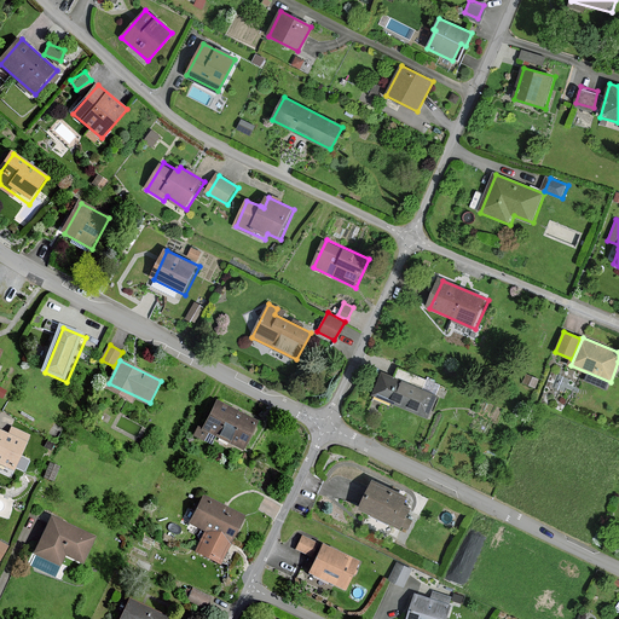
[(374,395),(428,417),(437,395),(382,374),(374,395)]
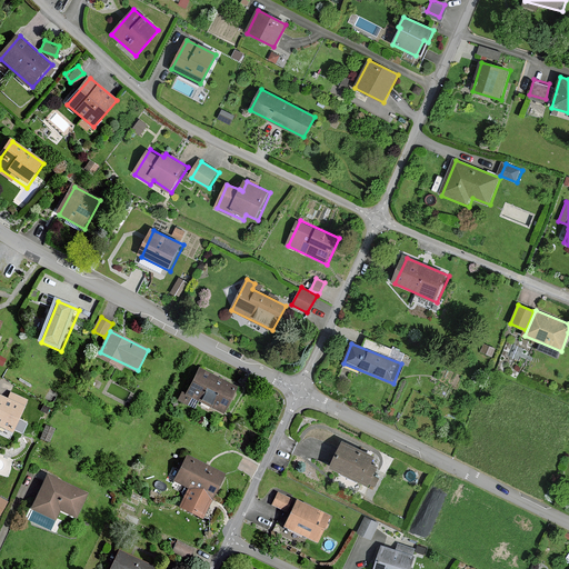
[(200,372),(188,396),(225,415),(237,391),(200,372)]
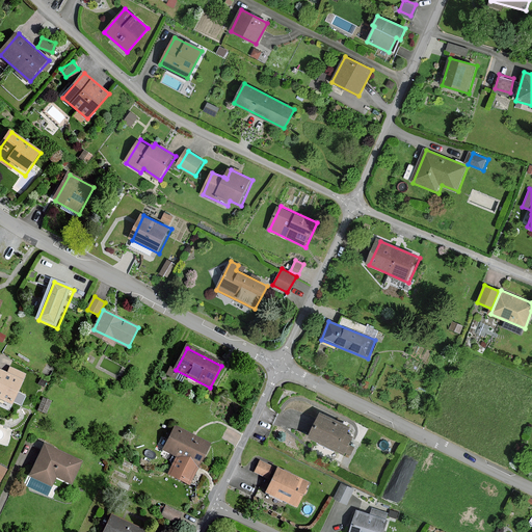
[(0,370),(0,399),(11,404),(25,374),(9,367),(6,373),(0,370)]
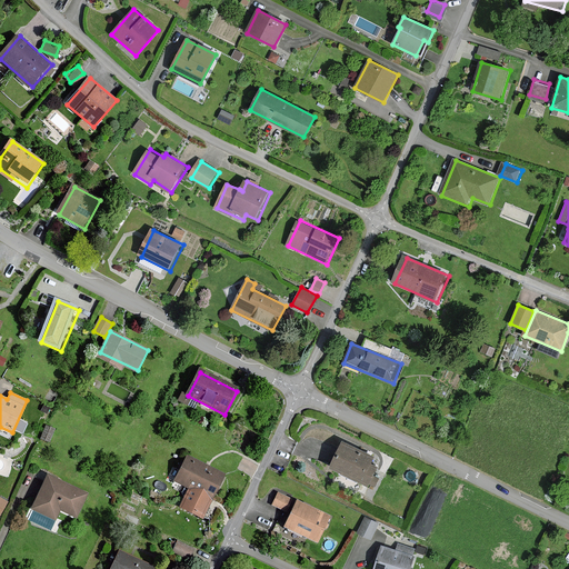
[(372,457),(342,442),(331,467),(373,487),(377,478),(372,476),(377,468),(369,465),(372,457)]
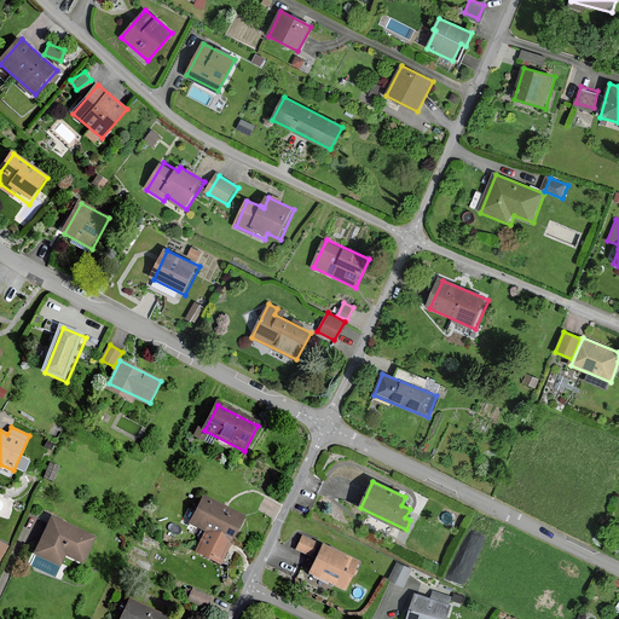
[(243,515),(204,497),(191,522),(208,531),(198,551),(221,562),(230,544),(243,515)]
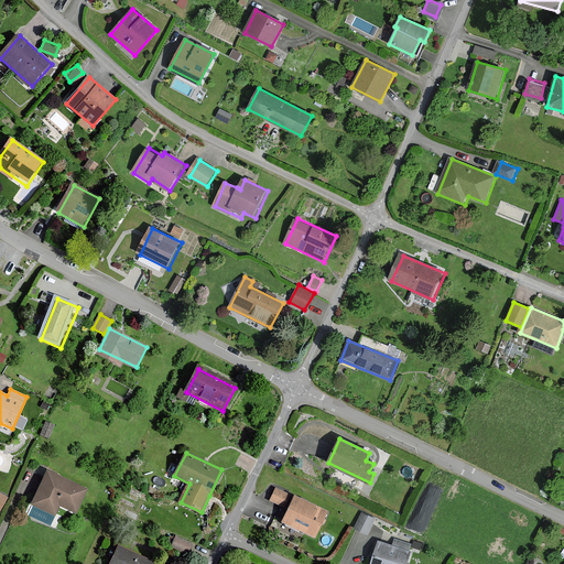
[(47,470),(32,505),(34,506),(55,514),(60,505),(76,512),(87,489),(47,470)]
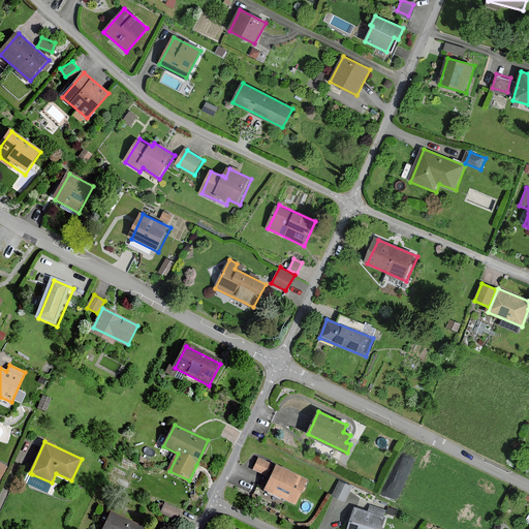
[(273,465),(259,459),(254,470),(268,476),(273,465)]
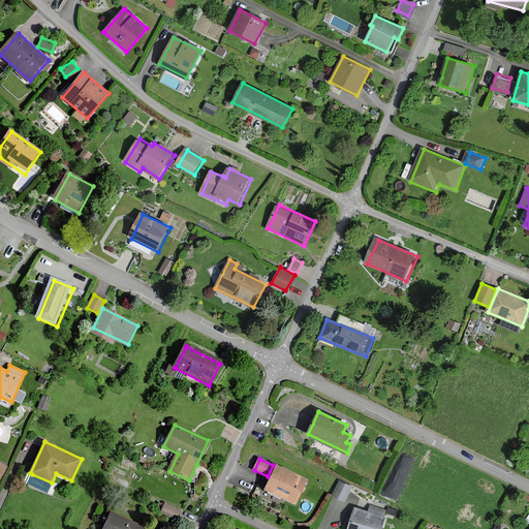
[(8,466),(0,461),(0,480),(1,481),(8,466)]
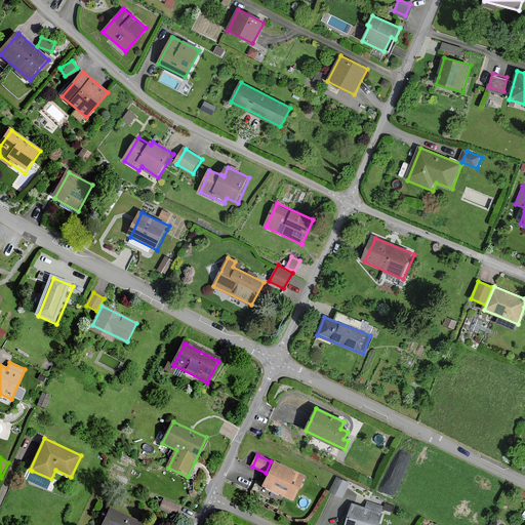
[(306,477),(274,462),(263,487),(294,501),(306,477)]
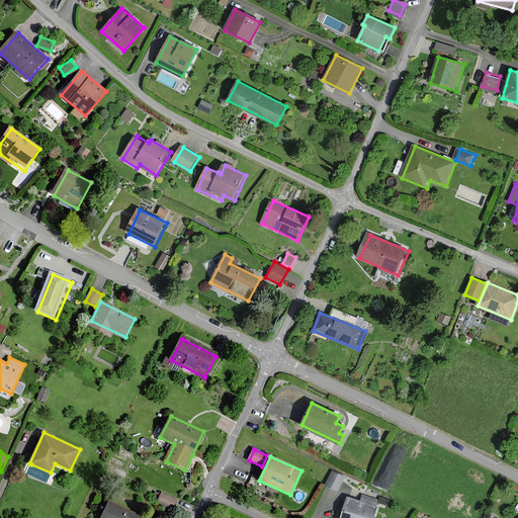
[(346,477),(334,470),(327,487),(339,493),(346,477)]
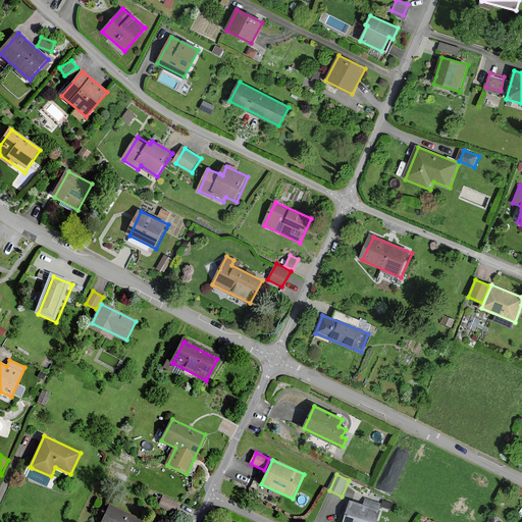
[(175,508),(178,499),(161,493),(158,503),(175,508)]
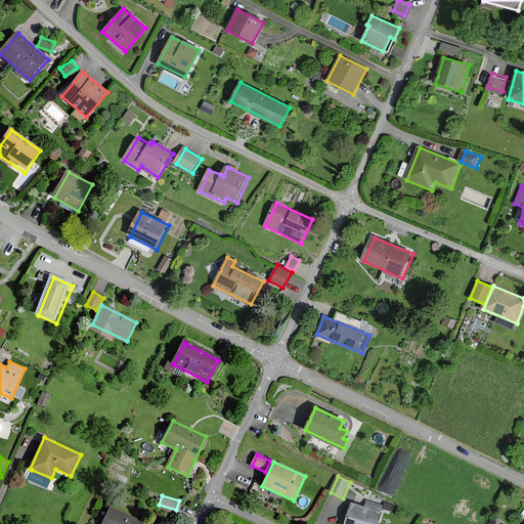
[(366,507),(354,503),(346,523),(382,523),(385,516),(382,514),(384,507),(368,501),(366,507)]
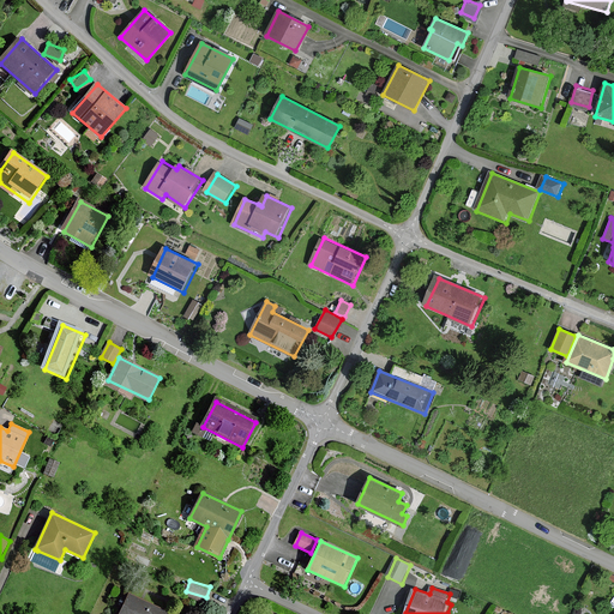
[(172,613),(130,595),(120,613),(172,613)]
